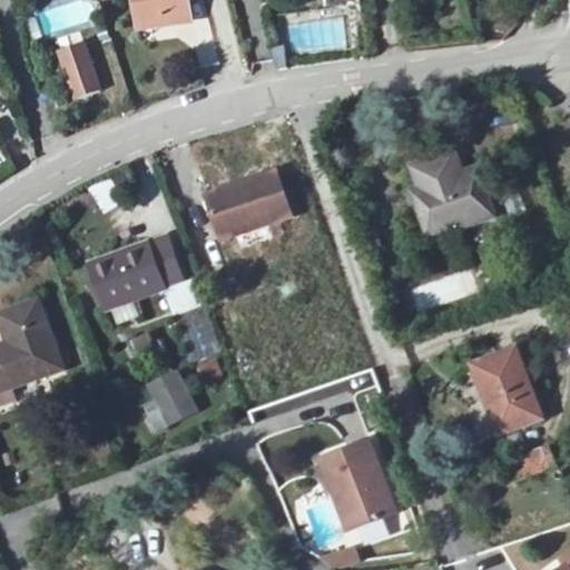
[(87,0),(84,0),(39,15),(46,36),(94,21),(87,0)]
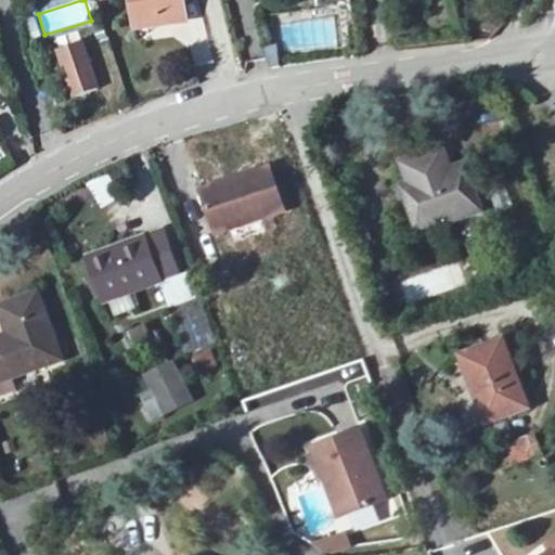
[(181,24),(178,0),(129,0),(134,31),(181,24)]
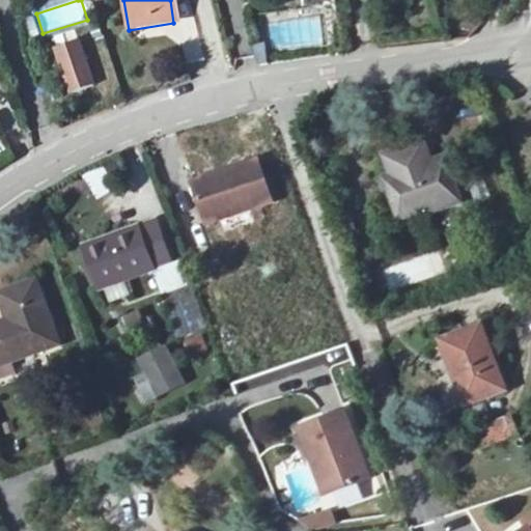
[(77,42),(55,49),(59,60),(81,53),(77,42)]
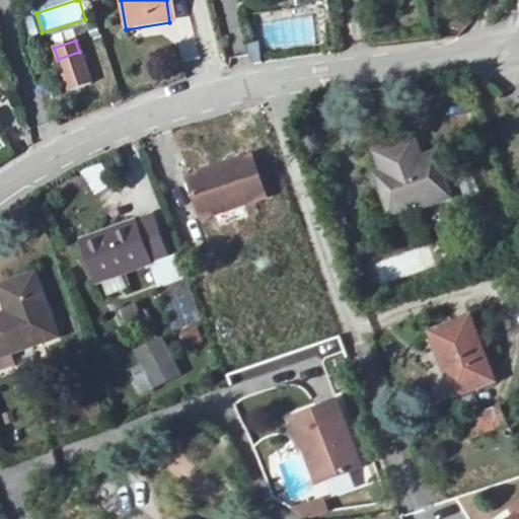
[(79,52),(58,59),(68,90),(89,83),(79,52)]
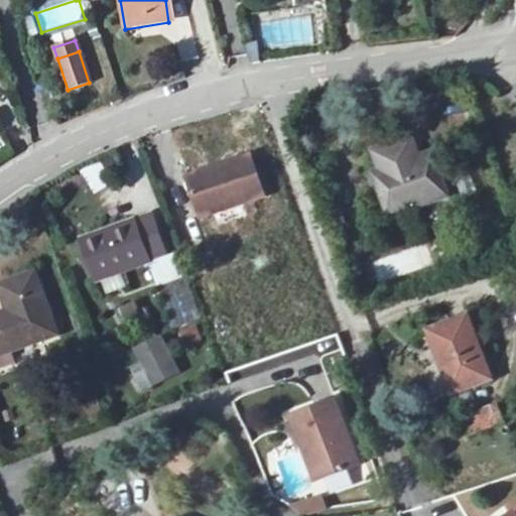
[(447,198),(432,153),(418,157),(411,139),(372,152),(379,171),(373,173),(389,218),(447,198)]
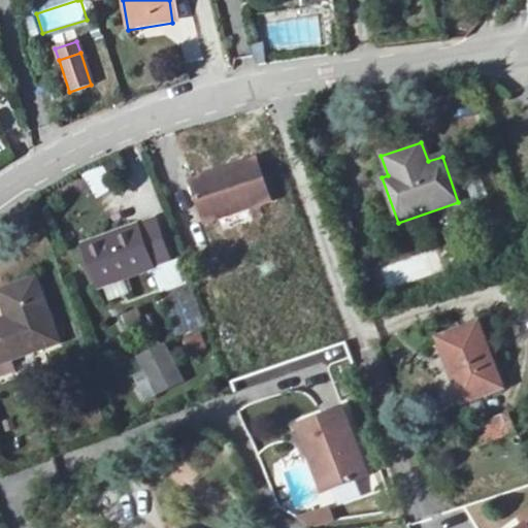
[(226,179),(195,191),(206,223),(270,200),(256,160),(223,171),(226,179)]
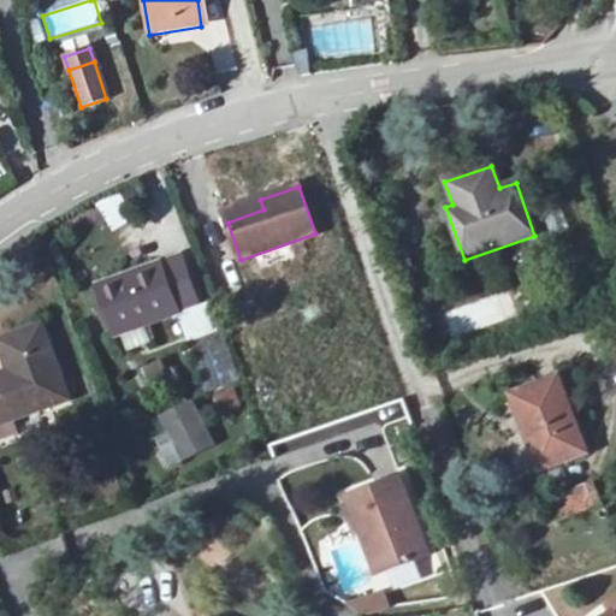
[(117,191),(96,203),(113,231),(134,219),(117,191)]
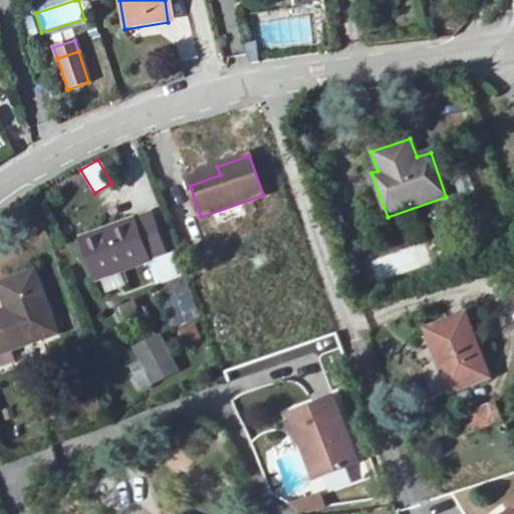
[(464,161),(449,166),(461,201),(476,196),(464,161)]
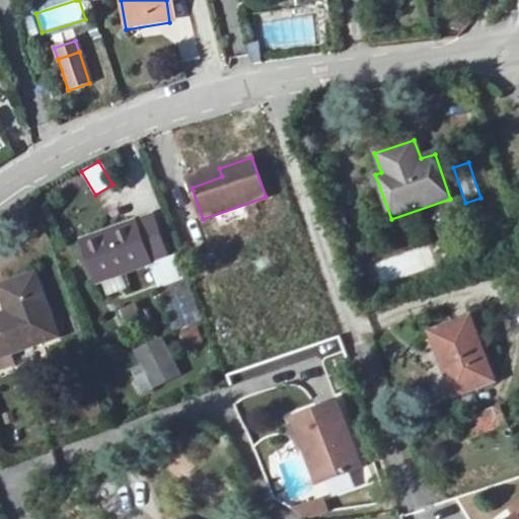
[(222,176),(219,168),(189,178),(192,188),(222,176)]
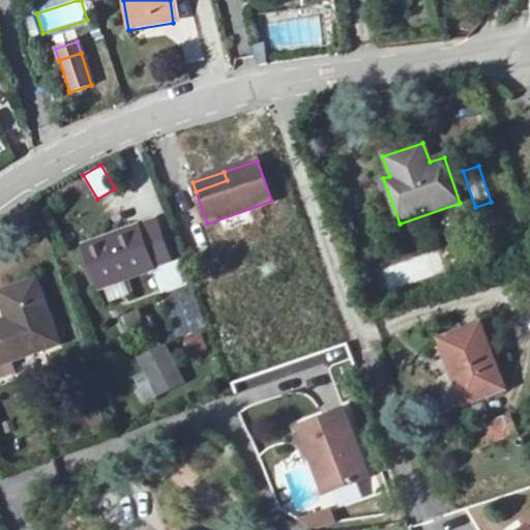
[(170,263),(154,221),(84,246),(89,260),(83,261),(89,277),(94,275),(99,288),(170,263)]
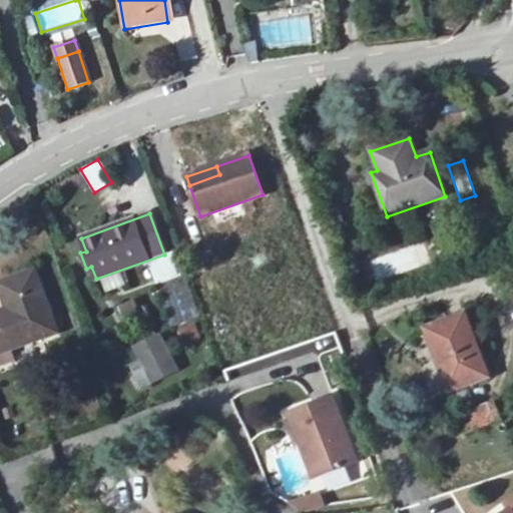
[(147,262),(156,286),(180,276),(171,252),(147,262)]
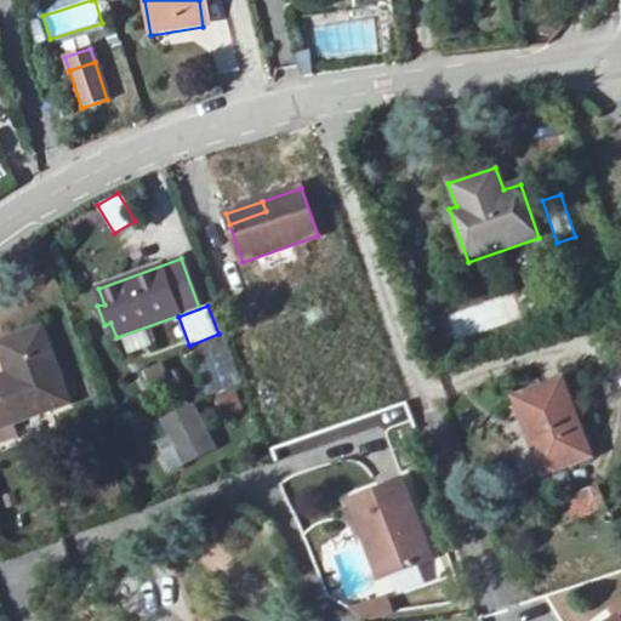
[(0,426),(67,405),(45,332),(1,346),(15,387),(0,391),(0,426)]
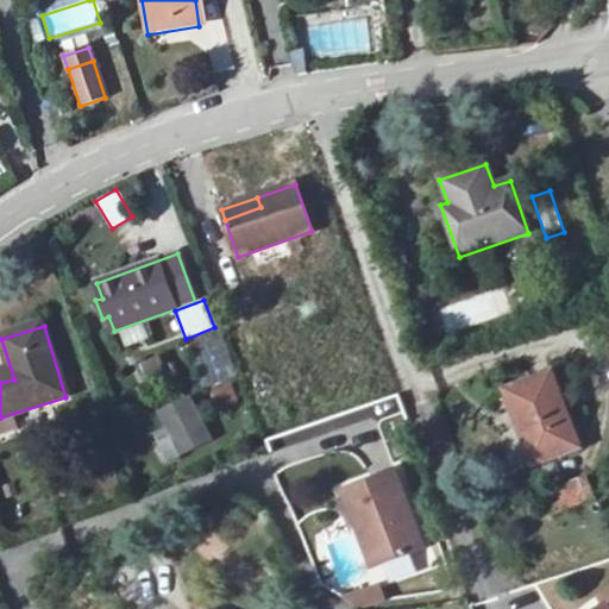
[(144,327),(123,328),(124,345),(146,343),(144,327)]
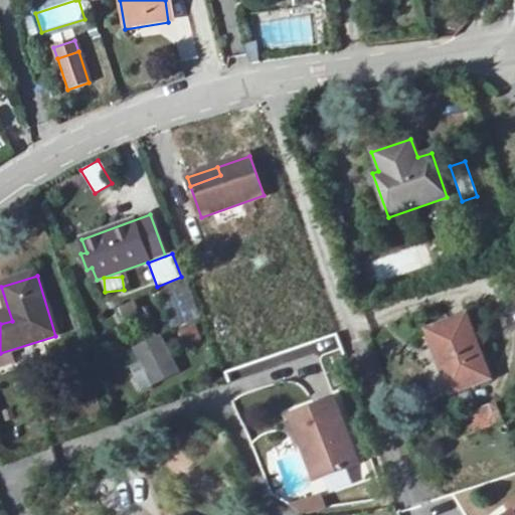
[(492,380),(470,317),(428,331),(450,394),(492,380)]
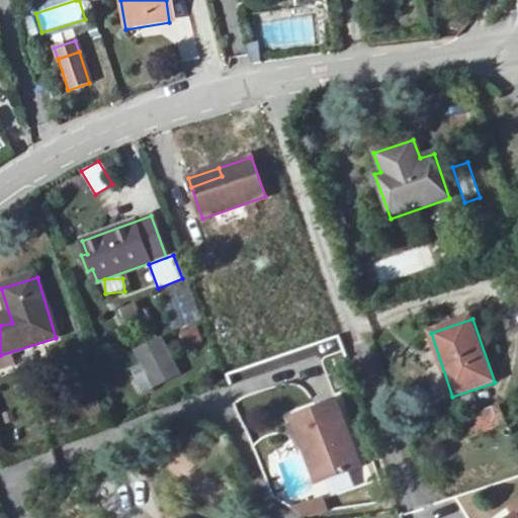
[(165,335),(135,347),(150,387),(181,375),(165,335)]
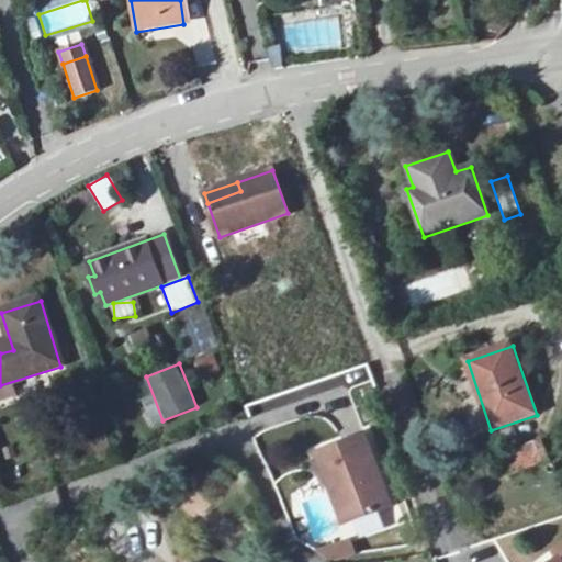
[(356,433),(308,451),(324,493),(329,491),(340,520),(382,504),(356,433)]
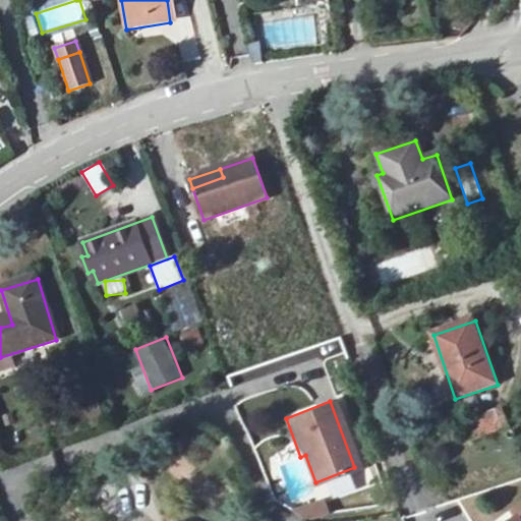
[(473,441),(510,427),(503,407),(466,420),(473,441)]
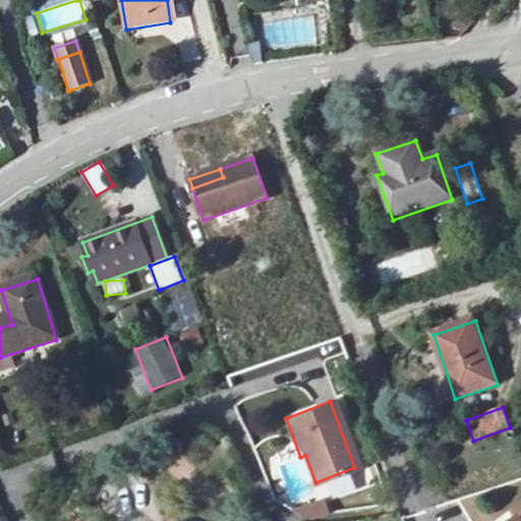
[(305,455),(300,457),(310,484),(315,482),(305,455)]
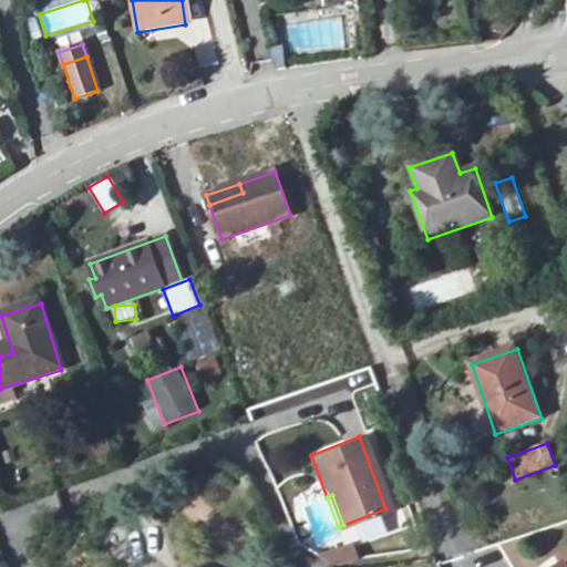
[(320,546),(333,539),(318,507),(305,514),(320,546)]
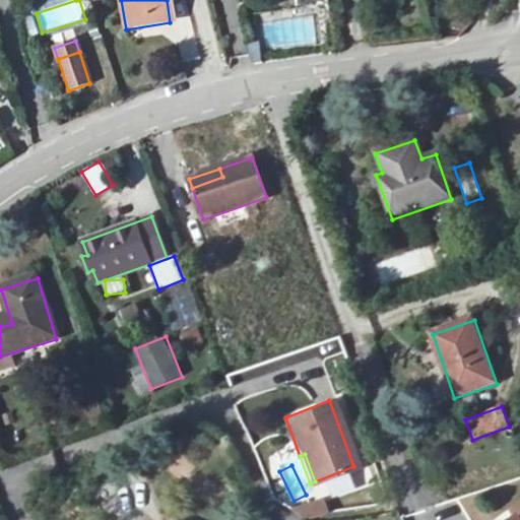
[(304,519),(308,519),(330,513),(325,499),(300,508),(304,519)]
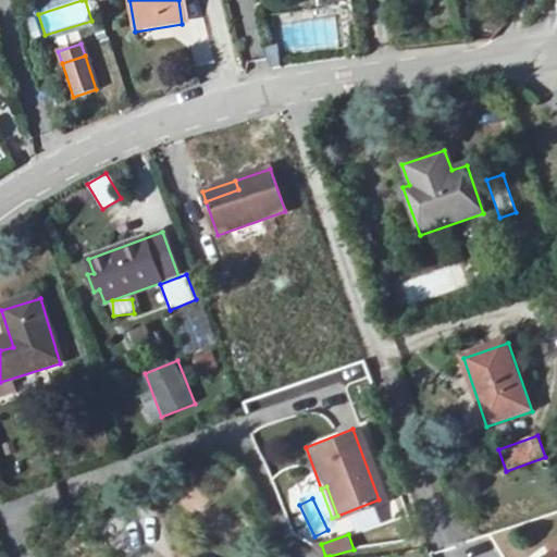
[(556,556),(556,541),(545,549),(549,555),(546,556),(556,556)]
